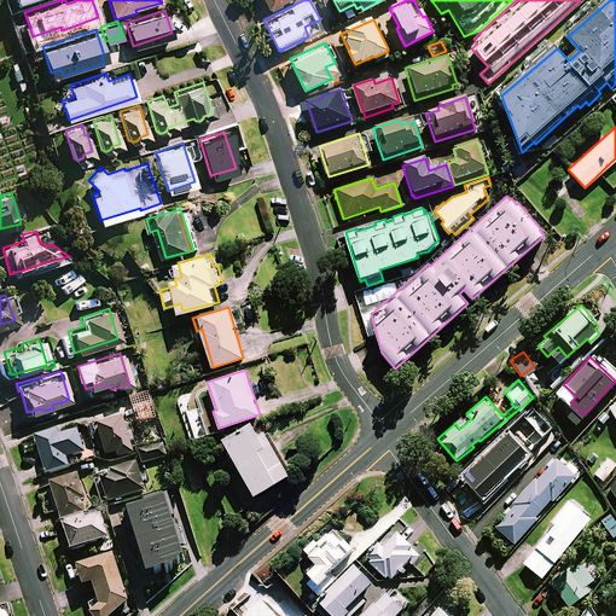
[(155,414),(146,389),(128,395),(137,420),(155,414)]
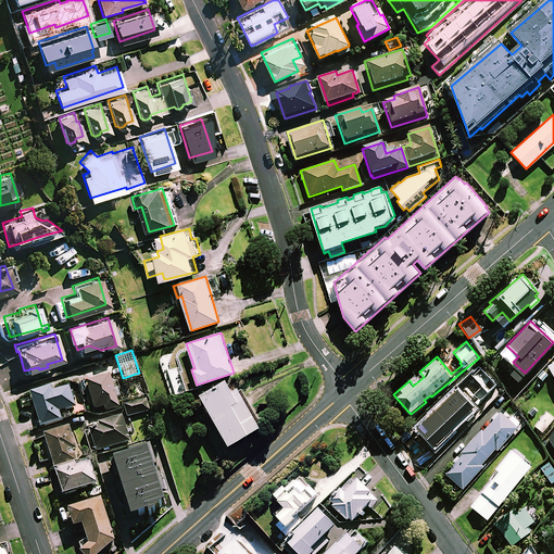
[(462,391),(417,432),(436,451),(480,407),(477,404),(496,386),(480,368),(460,389),(462,391)]
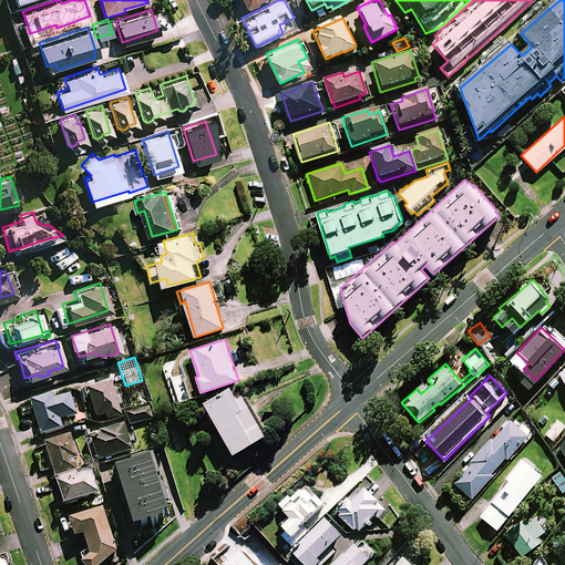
[(121,413),(111,379),(86,387),(95,415),(105,412),(106,418),(121,413)]
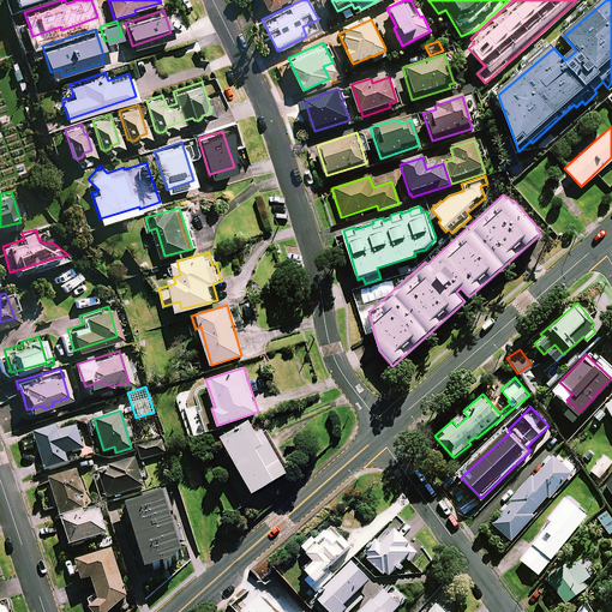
[(256,432),(249,420),(220,436),(252,492),(287,472),(263,429),(256,432)]
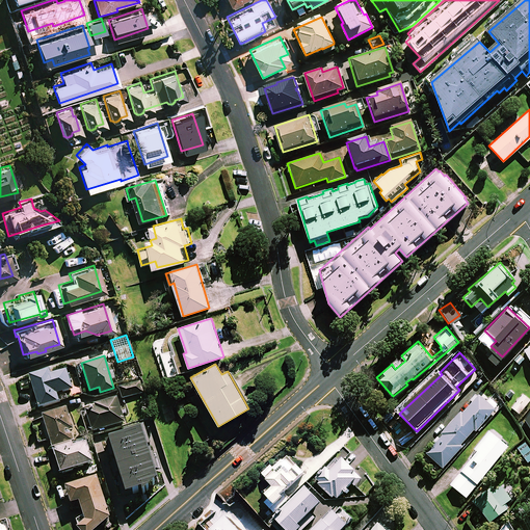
[(55,392),(68,388),(70,393),(78,391),(76,383),(70,386),(64,367),(49,372),(47,367),(27,373),(37,405),(57,399),(55,392)]
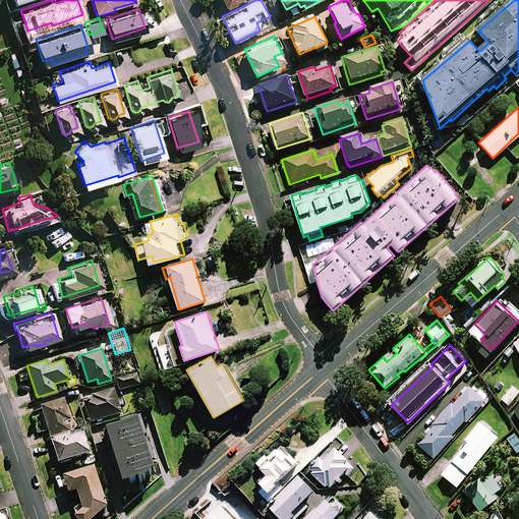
[(135,384),(131,371),(114,377),(118,389),(135,384)]
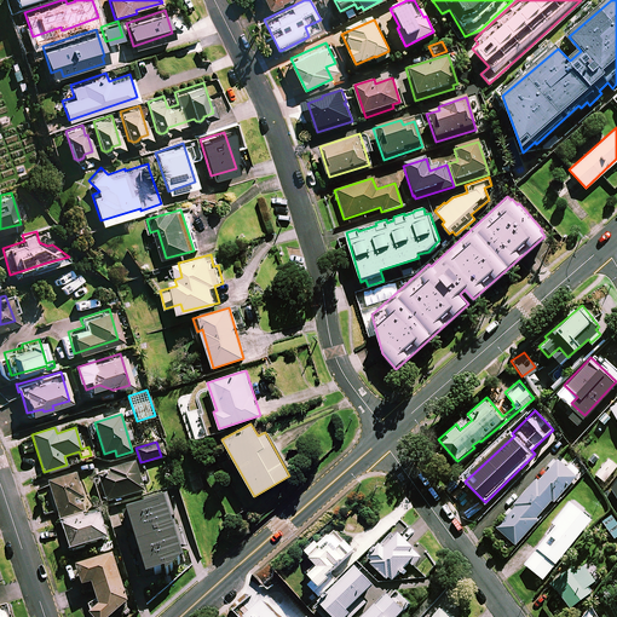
[(546,465),(547,467),(538,477),(534,473),(528,480),(530,483),(512,502),(514,505),(509,508),(508,507),(503,512),(506,513),(495,525),(513,542),(536,517),(535,515),(551,497),(553,500),(576,474),(557,457),(553,460),(552,459),(546,465)]
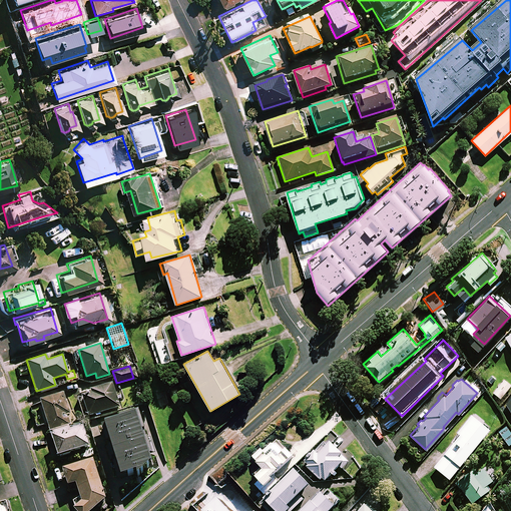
[(118,406),(111,382),(80,392),(87,415),(118,406)]
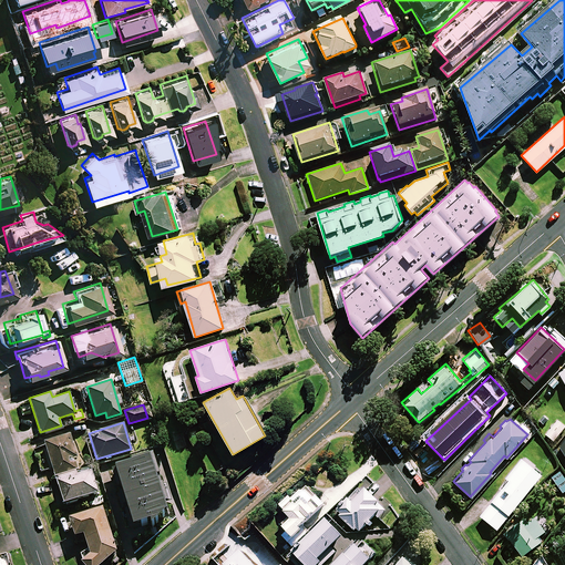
[(184,444),(178,429),(166,433),(172,449),(184,444)]
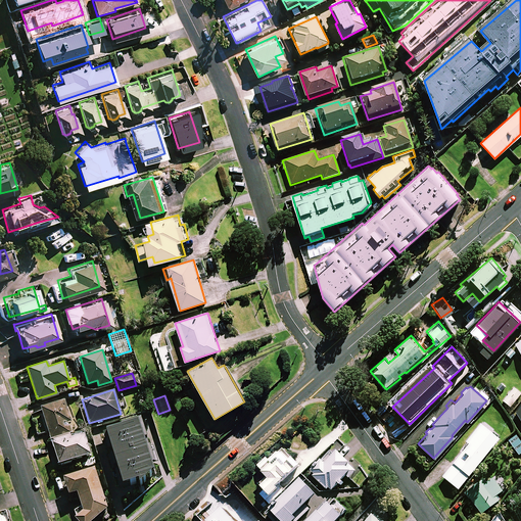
[(50,437),(74,430),(70,420),(63,399),(40,407),(50,437)]
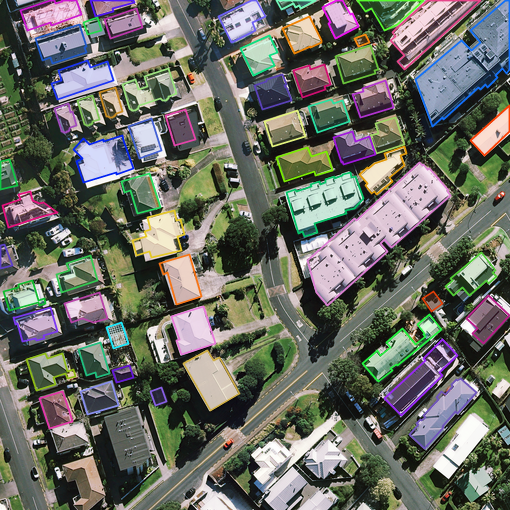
[(100,421),(117,476),(144,468),(150,462),(147,452),(150,451),(136,407),(115,413),(116,416),(100,421)]
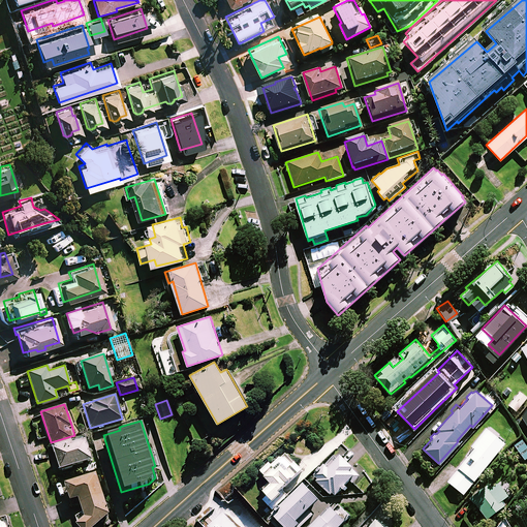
[(456,467),(472,481),(504,441),(486,426),(470,445),(472,447),(456,467)]
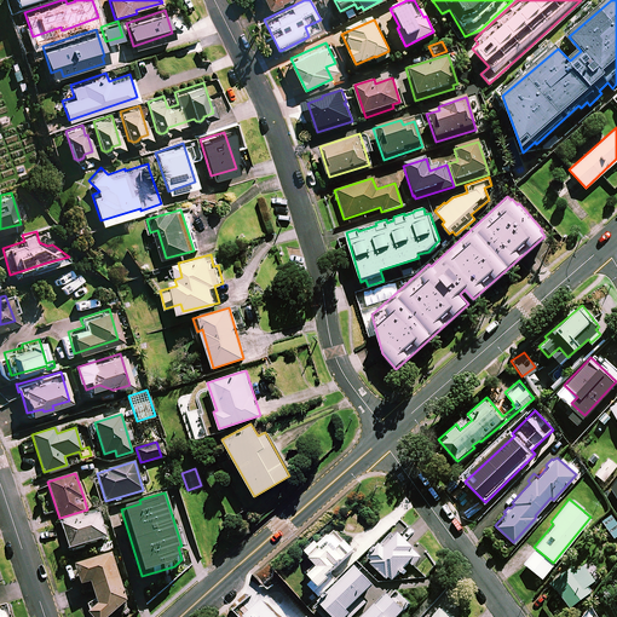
[(87,509),(59,518),(70,549),(107,537),(98,513),(90,517),(87,509)]
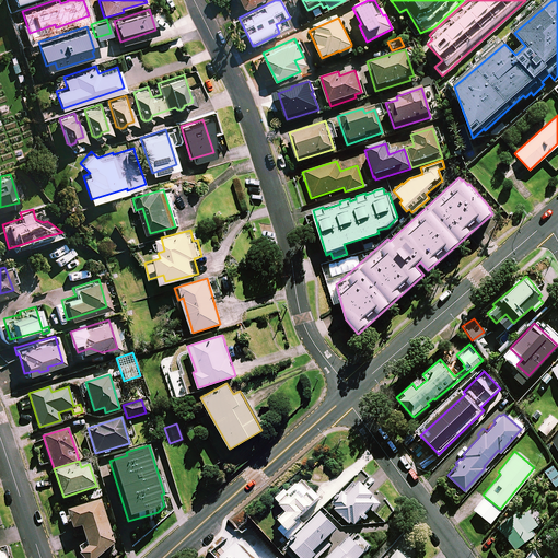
[(557,481),(557,473),(551,464),(544,469),(554,485),(557,481)]
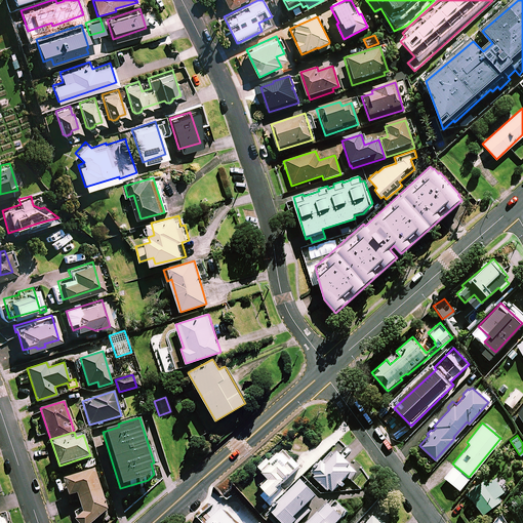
[(293,457),(284,448),(270,460),(268,457),(259,466),(270,477),(262,483),(264,485),(263,486),(266,490),(262,494),(271,505),(286,491),(280,484),(302,466),(293,457)]
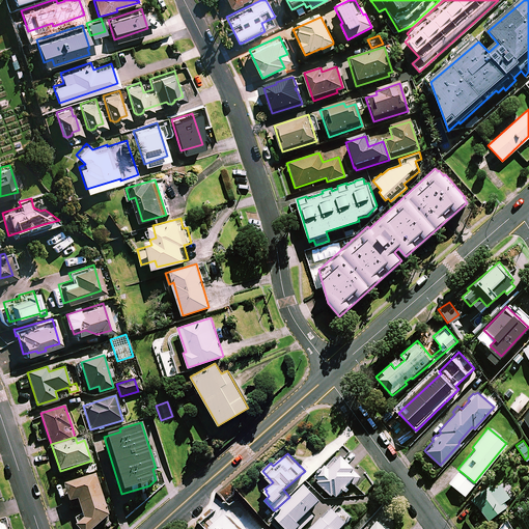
[(354,468),(340,454),(328,467),(324,463),(311,475),(333,497),(360,469),(356,466),(354,468)]
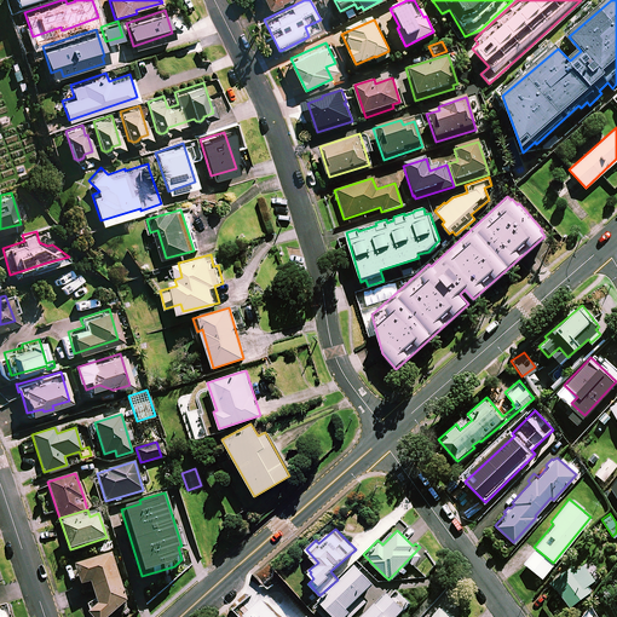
[(553,563),(534,547),(523,561),(541,576),(553,563)]
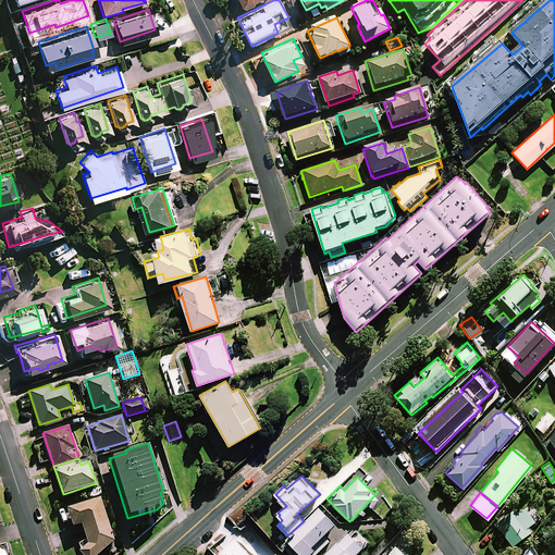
[(97,554),(112,542),(100,497),(68,509),(75,532),(83,529),(86,538),(78,543),(81,550),(79,551),(82,554),(97,554)]
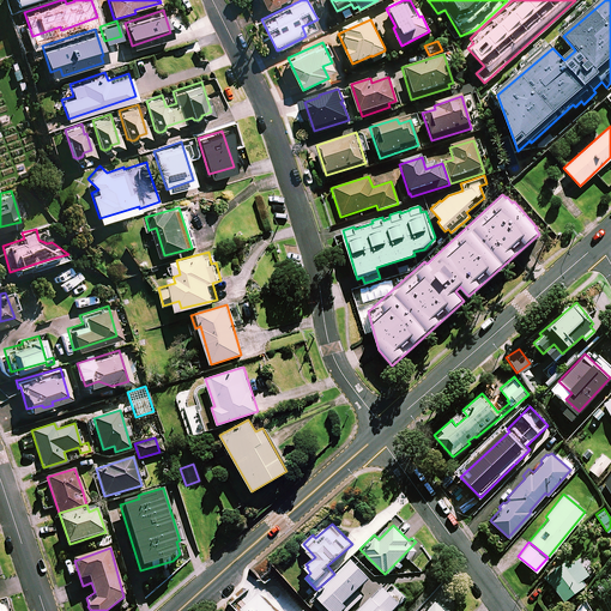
[(588,573),(573,552),(563,560),(544,575),(563,599),(584,584),(580,580),(588,573)]
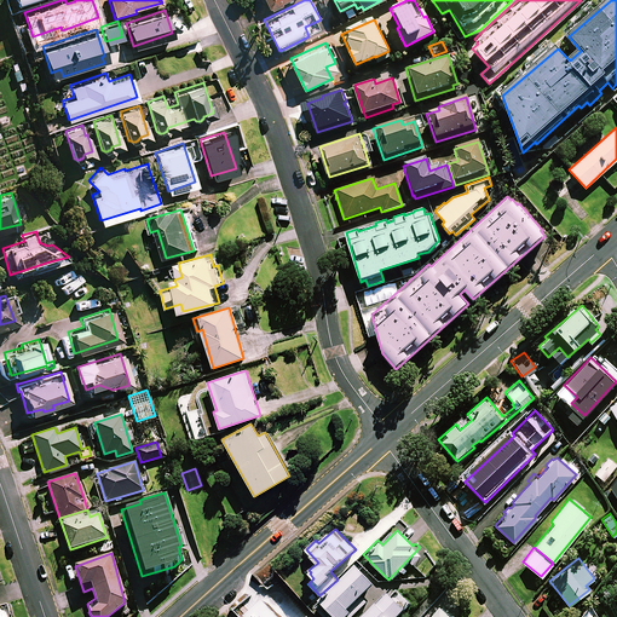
[(362,565),(318,607),(327,616),(355,616),(369,604),(365,600),(381,586),(362,565)]
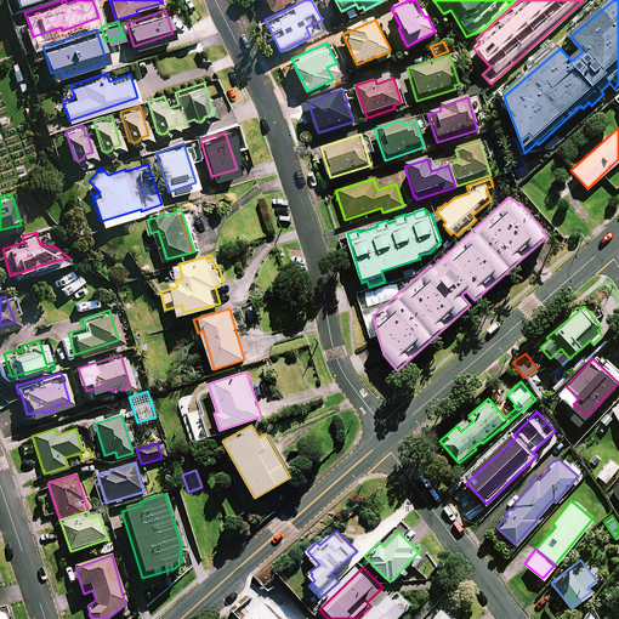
[(306,618),(284,618),(262,595),(240,617),(243,618),(307,618),(306,618)]
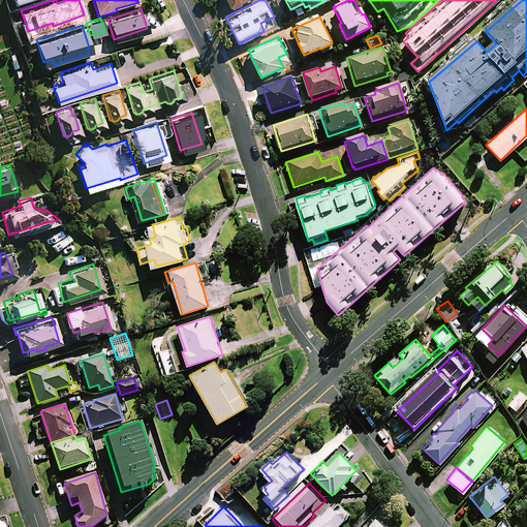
[(322,515),(310,526),(341,526),(347,520),(333,506),(323,516),(322,515)]
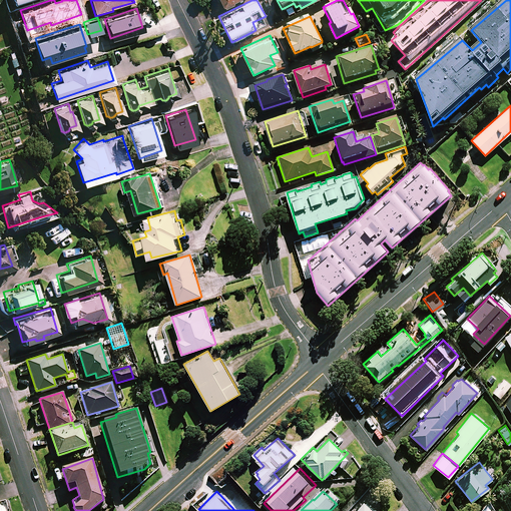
[(496,510),(488,499),(478,510),(496,510)]
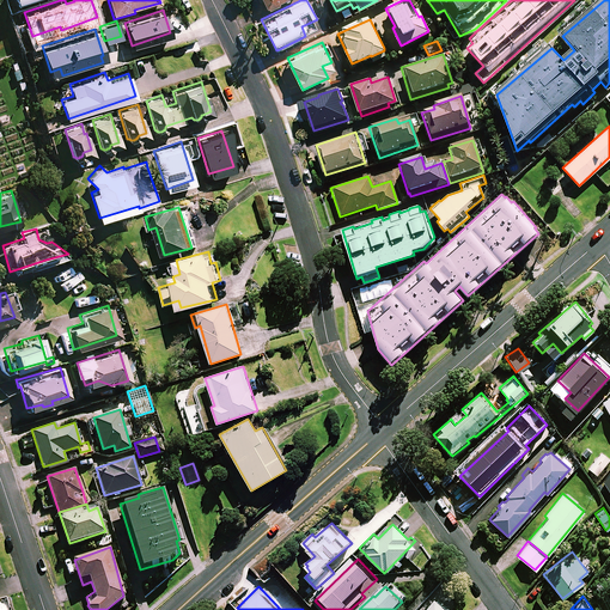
[(447,609),(437,599),(427,609),(447,609)]
